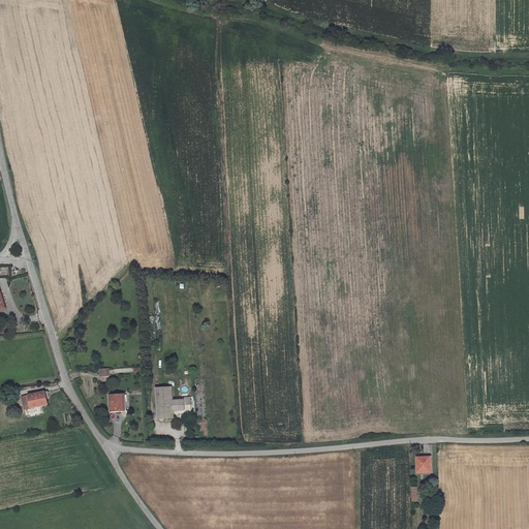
[(153,387),(156,421),(173,418),(173,414),(172,400),(170,386),(153,387)]
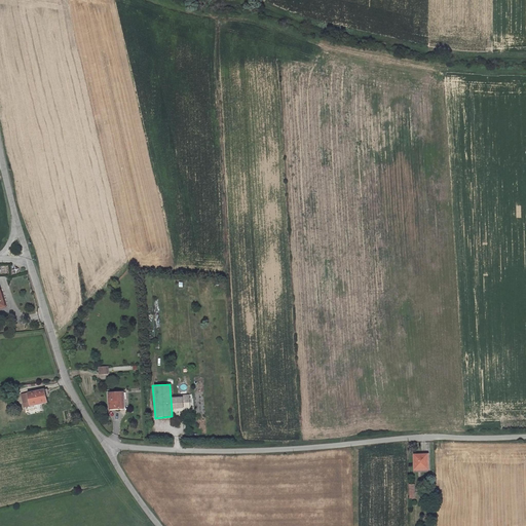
[(45,390),(22,396),(25,407),(47,402),(45,390)]
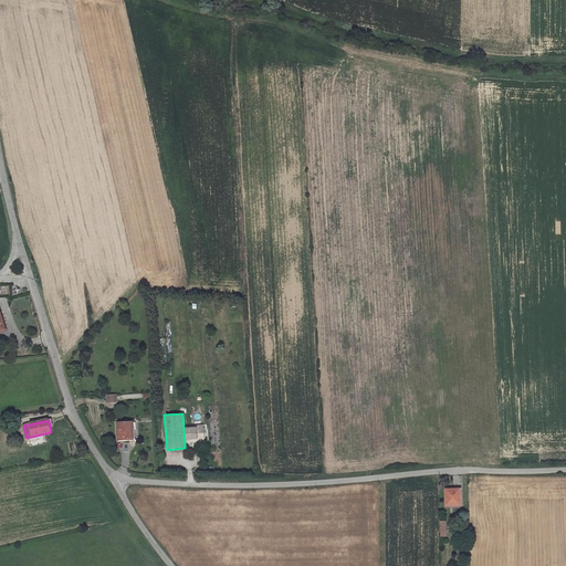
[(134,425),(117,425),(117,441),(134,441),(134,425)]
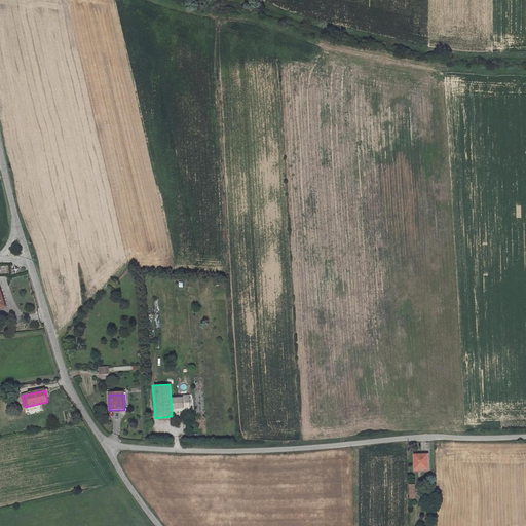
[(189,411),(188,396),(171,398),(172,412),(189,411)]
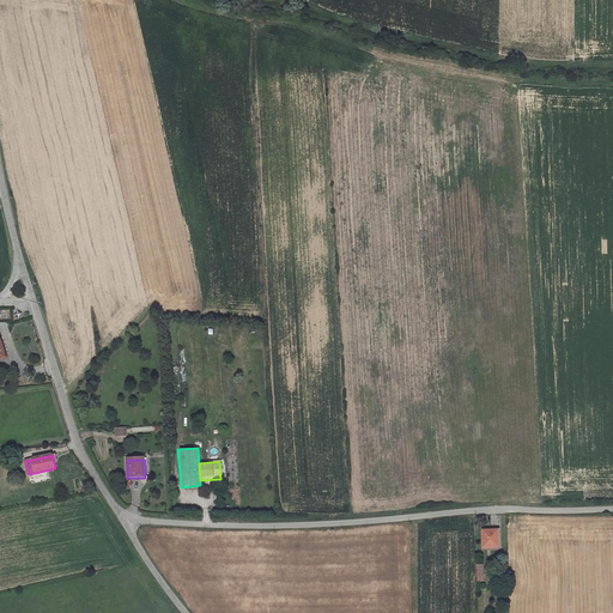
[(485,532),(485,550),(501,550),(501,532),(485,532)]
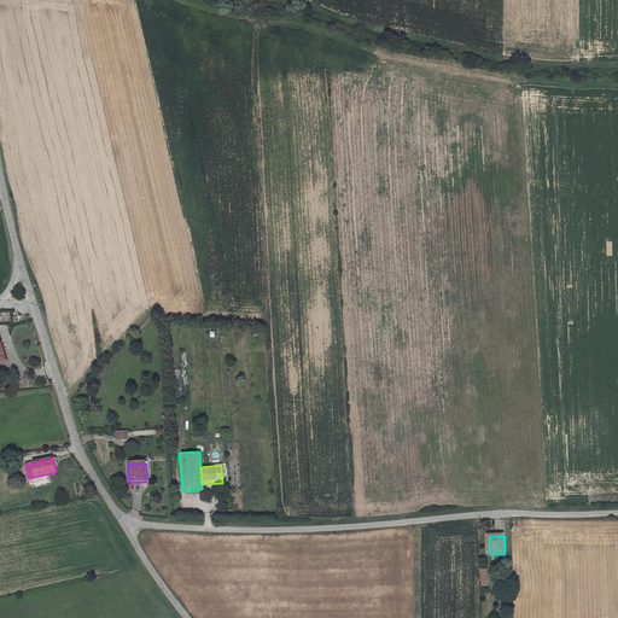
All buildings are outlined.
